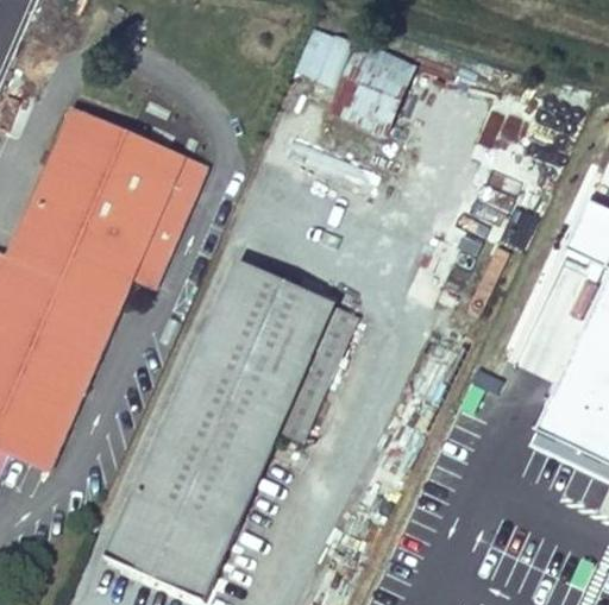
[(337,36),(314,26),(295,68),(318,79),(337,36)]
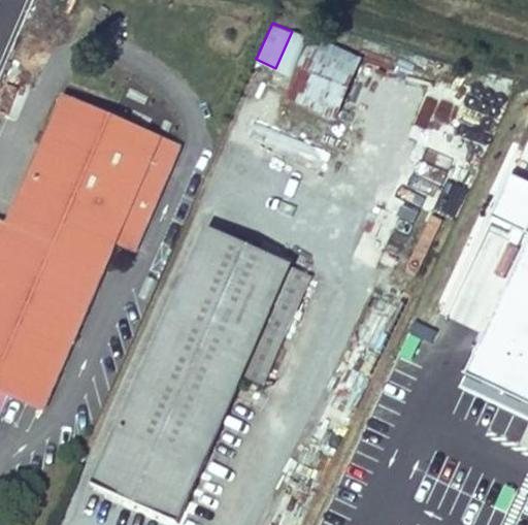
[(364,58),(314,38),(288,95),(338,116),(364,58)]
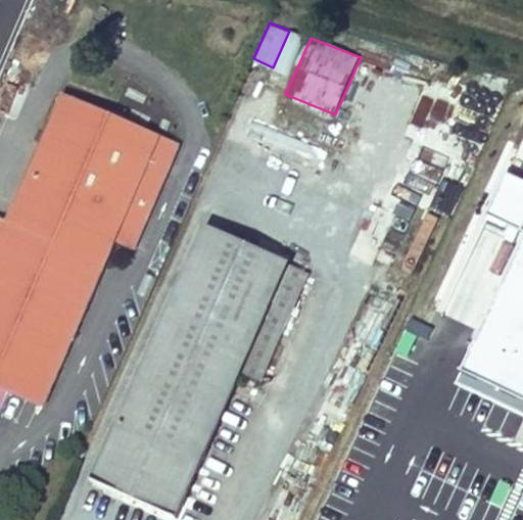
[(44,403),(115,237),(107,234),(112,224),(139,235),(179,143),(62,93),(19,193),(8,218),(0,214),(0,397),(5,386),(44,403)]
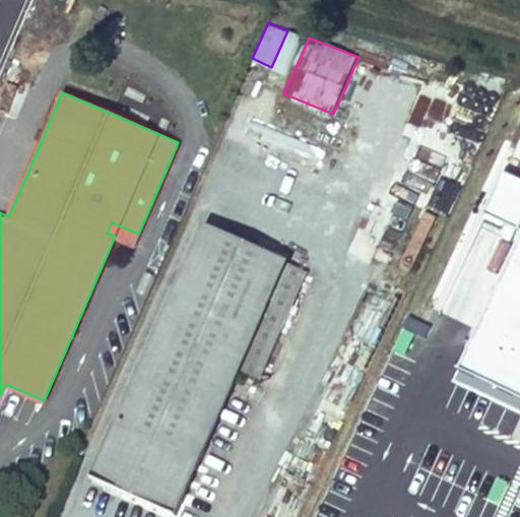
[(519,174),(495,165),(477,204),(508,218),(449,352),(519,386),(519,174)]
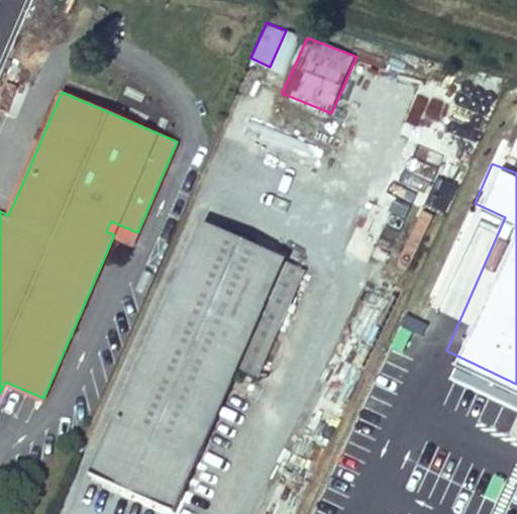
[(5,186),(0,196),(0,211),(8,215),(19,191),(5,186)]
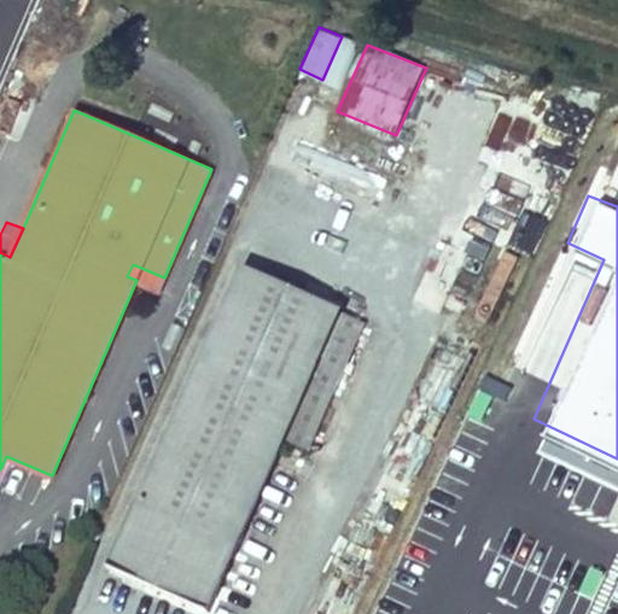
[(245,265),(112,565),(208,608),(285,434),(308,444),(363,319),(340,308),(245,265)]
